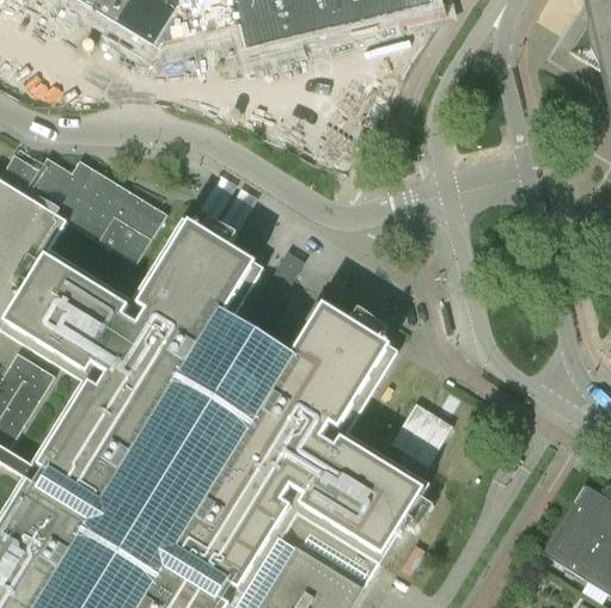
[(6,0),(92,51),(96,47),(112,57),(105,69),(124,80),(129,74),(132,77),(136,69),(163,63),(177,60),(190,57),(212,51),(217,74),(220,73),(222,80),(244,75),(242,62),(261,57),(263,63),(422,25),(416,0),(6,0)]
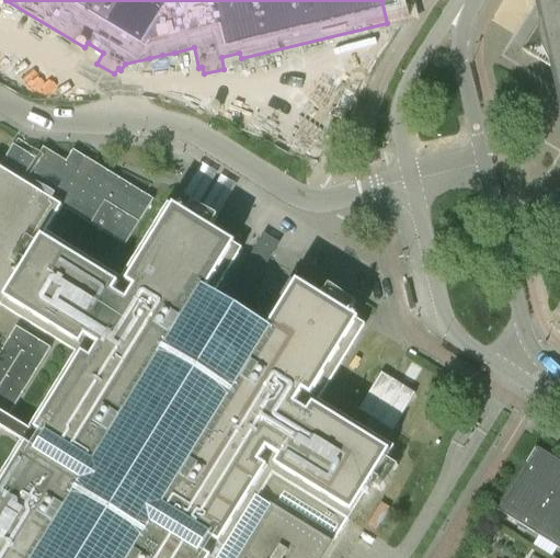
[(536,0),(540,19),(523,48),(551,66),(559,101),(559,0),(536,0)]
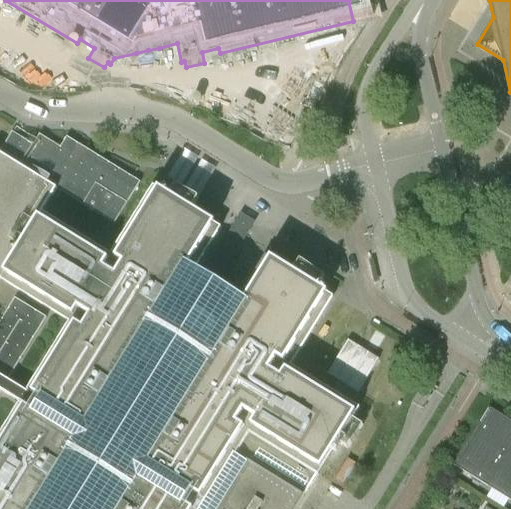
[(0,508),(297,508),(305,496),(320,472),(337,445),(336,445),(356,412),(360,406),(341,393),(347,383),(358,391),(379,357),(364,347),(360,345),(348,338),(327,371),(338,378),(332,388),(292,363),(334,295),(266,253),(240,295),(218,281),(256,220),(248,215),(241,211),(203,272),(195,268),(222,225),(155,184),(112,255),(42,211),(57,186),(115,221),(141,180),(67,134),(61,145),(40,132),(34,142),(13,130),(0,150),(0,508)]
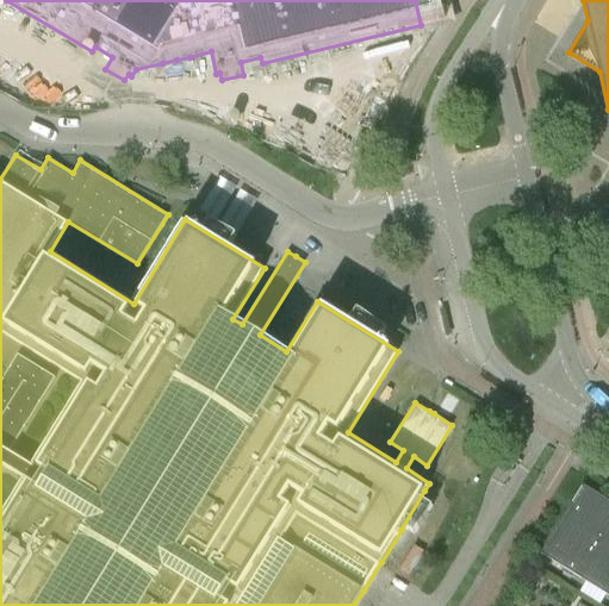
[(236,241),(241,227),(210,217),(205,230),(236,241)]
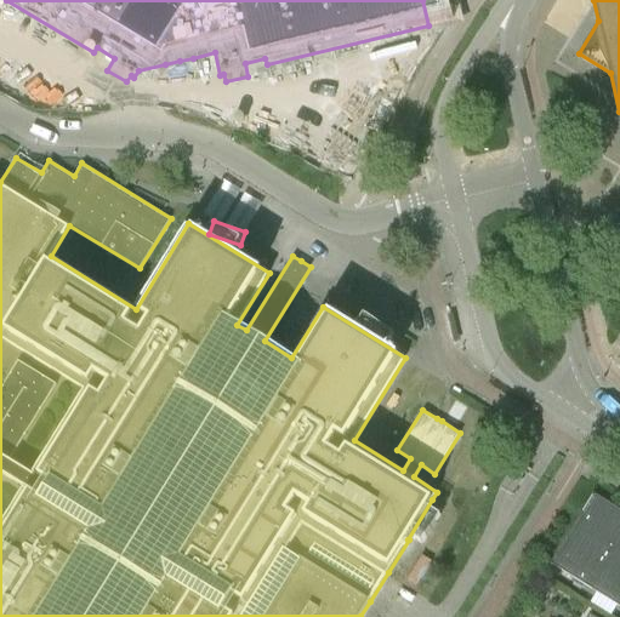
[(619,603),(619,506),(595,491),(551,560),(619,603)]
